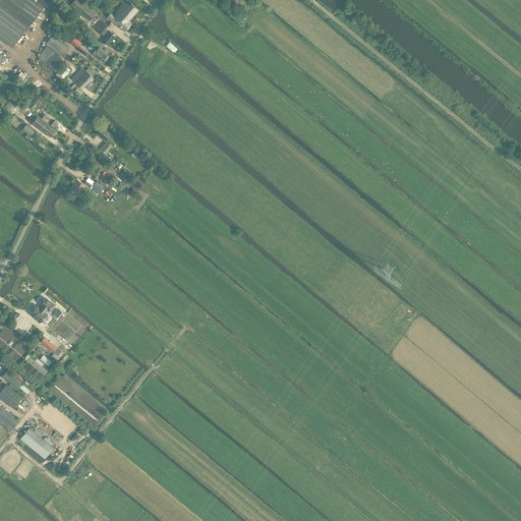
[(0,0),(0,37),(12,47),(13,46),(24,30),(26,31),(44,7),(34,0),(0,0)]
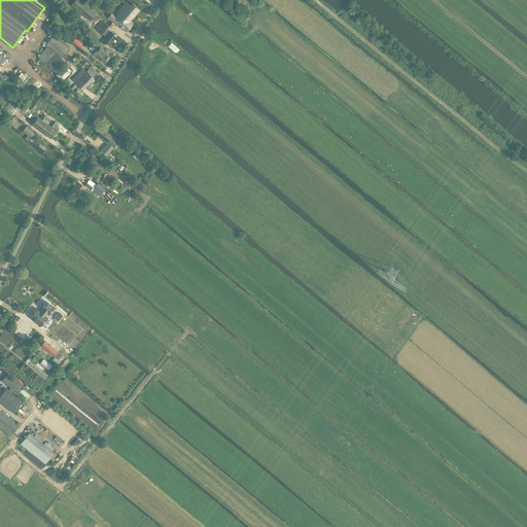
[(81,0),(74,0),(71,4),(81,13),(90,21),(97,12),(88,5),(81,0)]
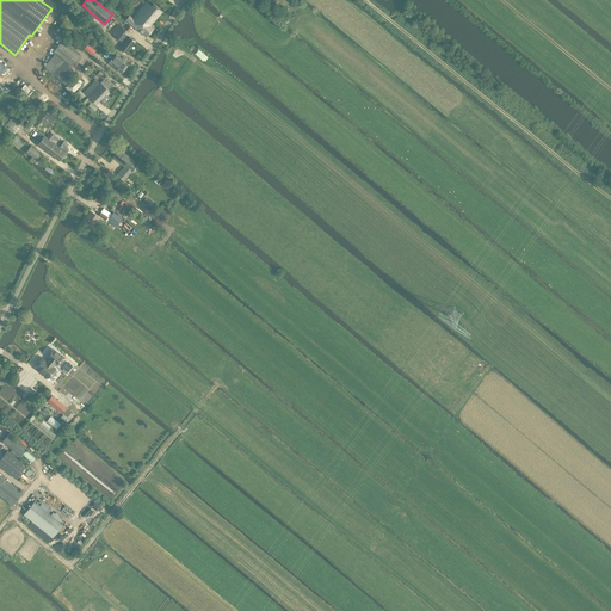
[(152,24),(162,11),(153,4),(150,5),(147,1),(142,6),(148,11),(146,14),(149,17),(148,17),(144,22),(146,23),(147,20),(152,24)]
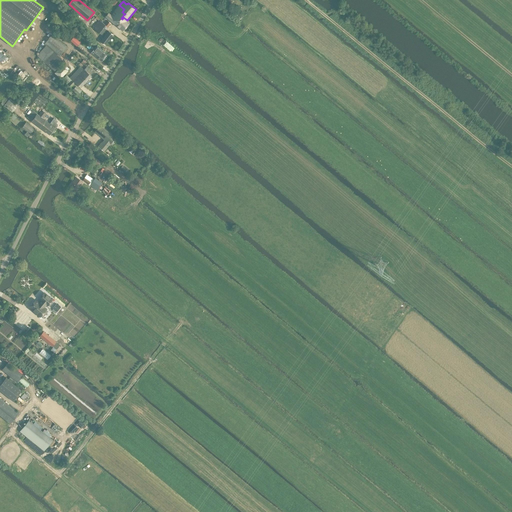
[(227,8),(240,19),(243,15),(239,12),(240,11),(231,4),(227,8)]
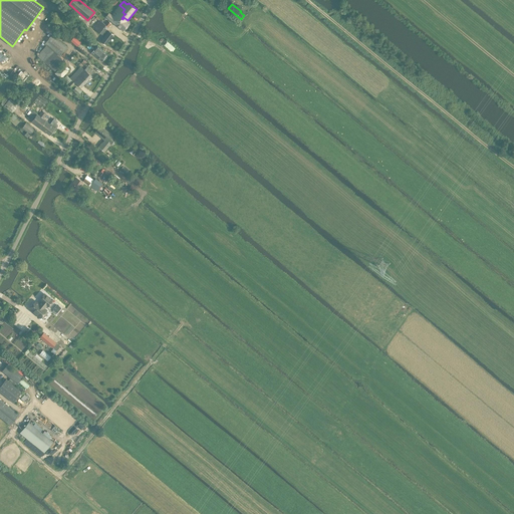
[(105,17),(116,26),(122,19),(121,18),(124,14),(122,12),(124,9),(119,5),(111,15),(109,13),(105,17)]
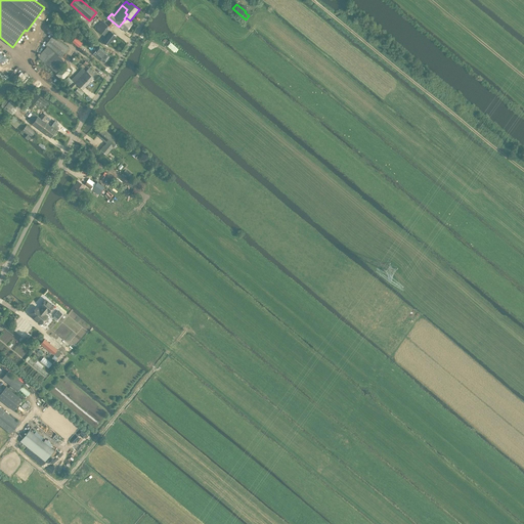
[(125,19),(119,27),(126,32),(132,24),(130,20),(126,17),(125,19)]
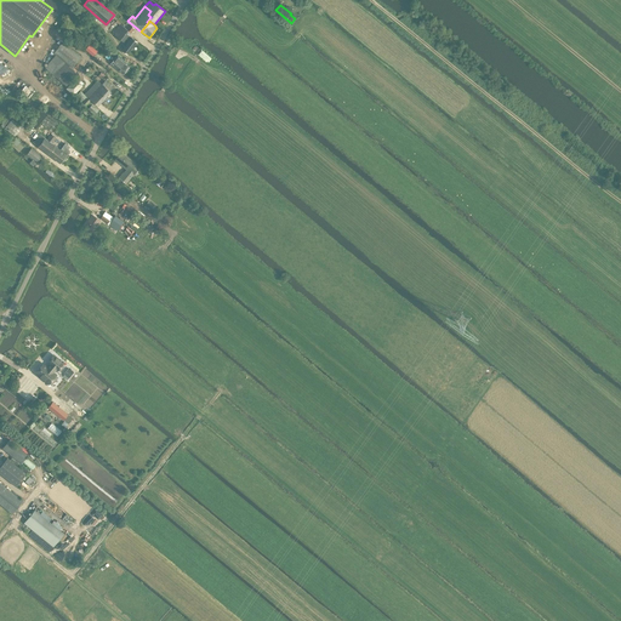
[(113,33),(124,41),(134,29),(130,26),(127,29),(120,24),(120,26),(119,26),(113,33)]
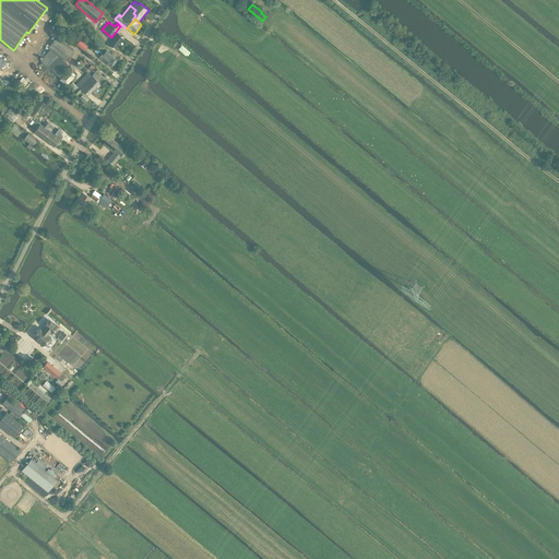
[(109,45),(115,49),(123,37),(118,34),(109,45)]
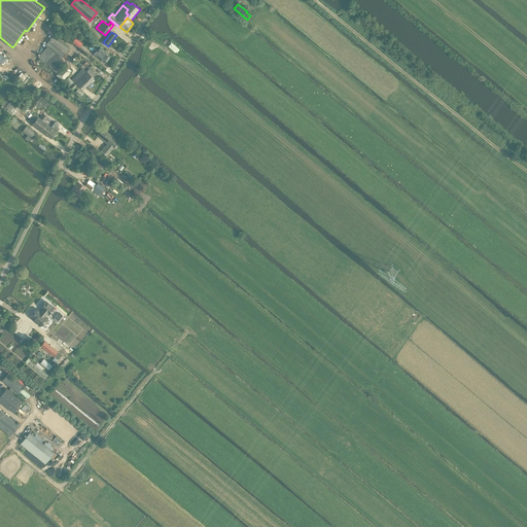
[(62,58),(69,47),(53,35),(45,45),(62,58)]
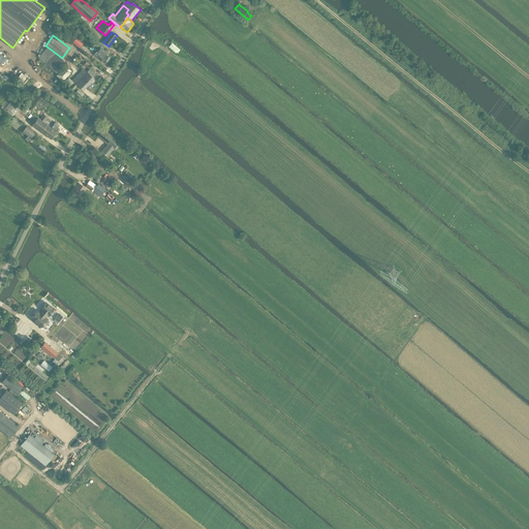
[(76,37),(72,41),(78,47),(79,49),(83,43),(82,42),(76,37)]
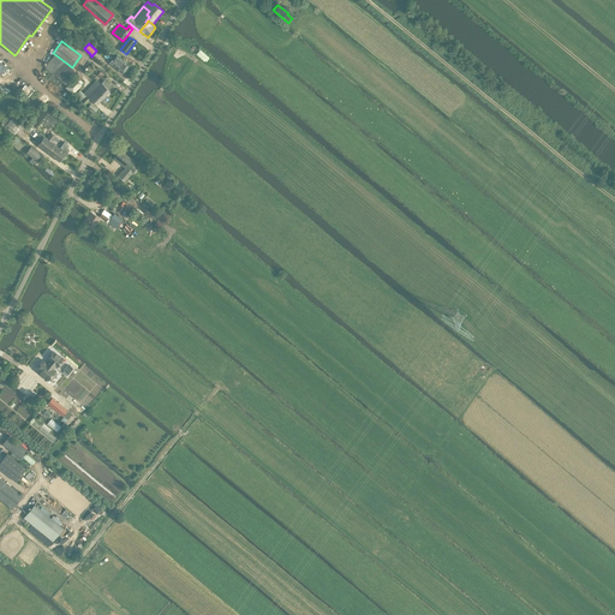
[(109,63),(121,73),(129,65),(117,54),(109,63)]
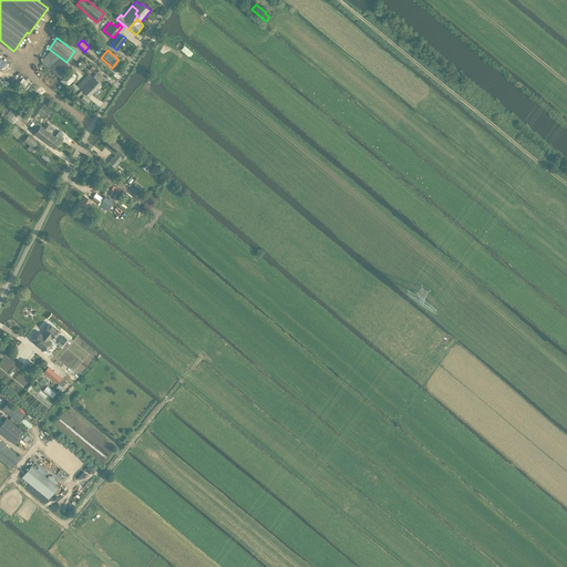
[(69,72),(61,81),(68,86),(75,79),(69,72)]
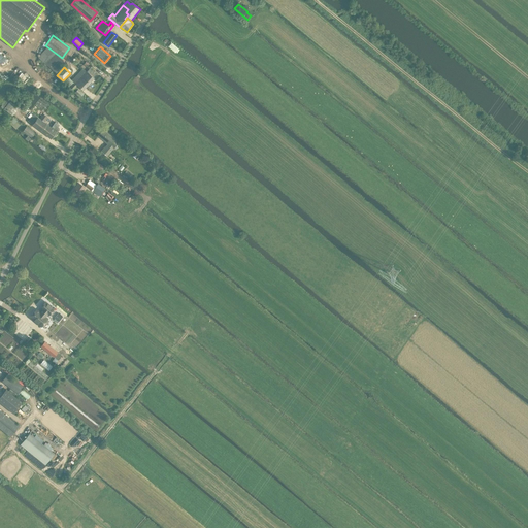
[(72,71),(63,80),(73,91),(79,97),(84,94),(78,88),(79,87),(83,91),(94,78),(94,77),(97,75),(90,68),(87,72),(83,68),(75,75),(72,71)]
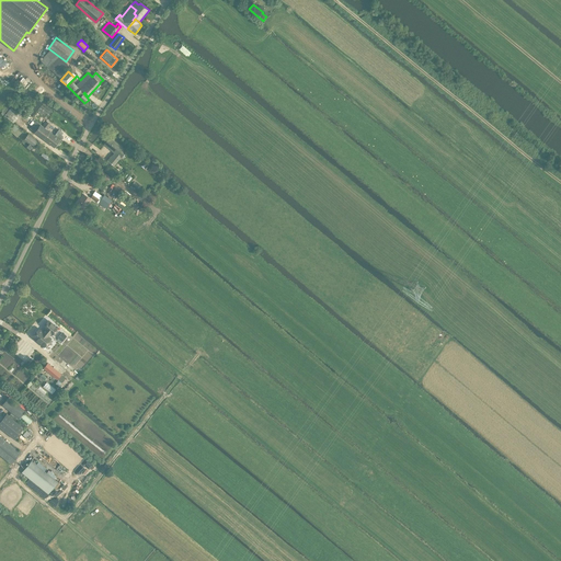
[(9,103),(1,113),(4,116),(11,107),(12,105),(9,103)]
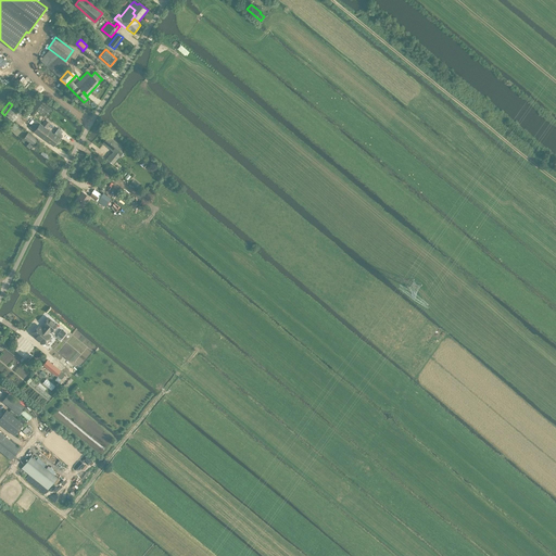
[(53,146),(60,138),(54,134),(47,128),(42,125),(41,124),(36,119),(29,128),(53,146)]
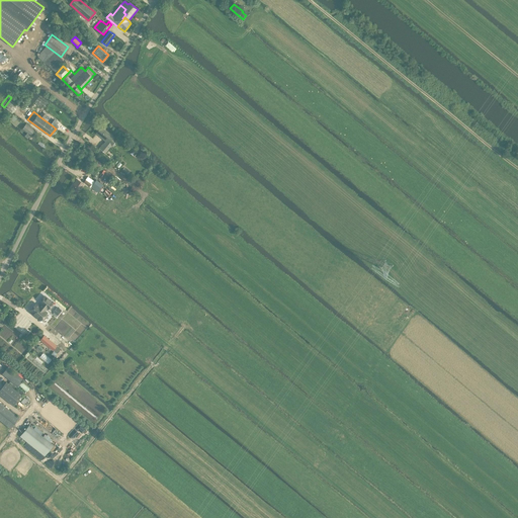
[(26,122),(21,128),(22,128),(27,133),(24,136),(25,136),(28,139),(30,135),(30,136),(34,130),(26,123),(26,122)]
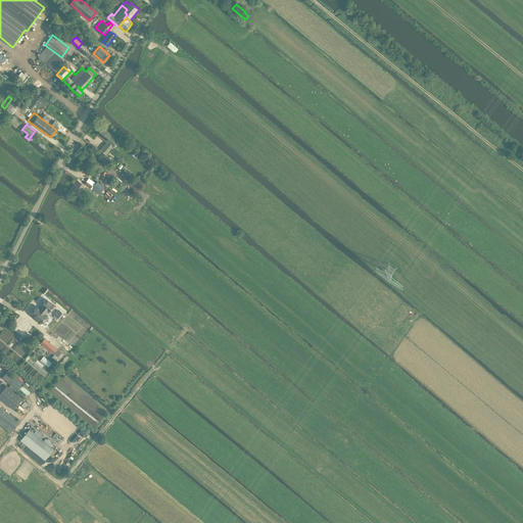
[(102,128),(97,135),(106,142),(100,150),(106,154),(117,140),(102,128)]
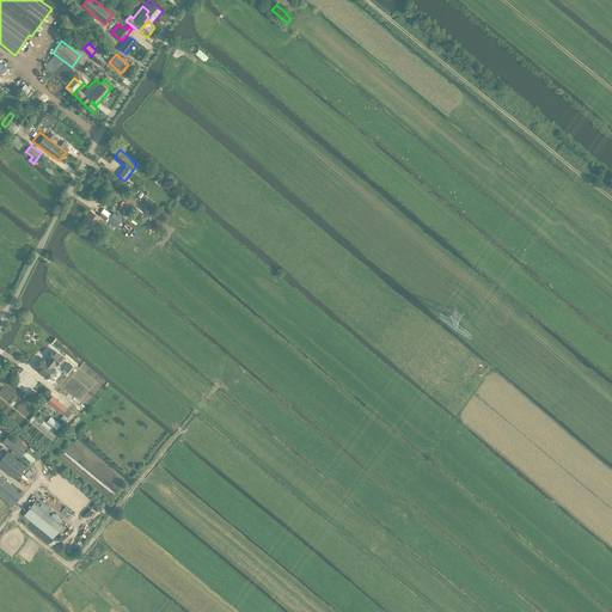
[(102,175),(98,179),(108,187),(111,182),(102,175)]
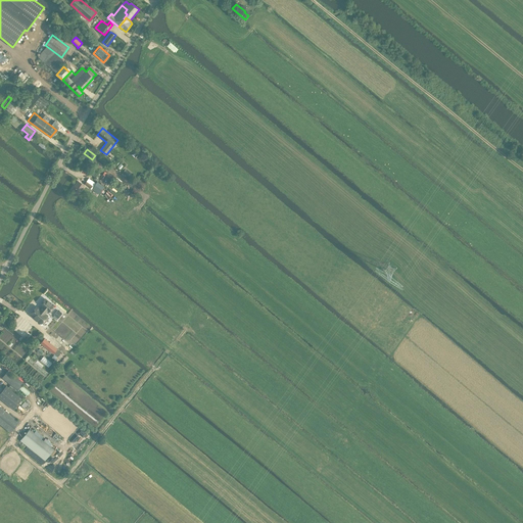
[(93,158),(89,163),(98,171),(102,164),(93,158)]
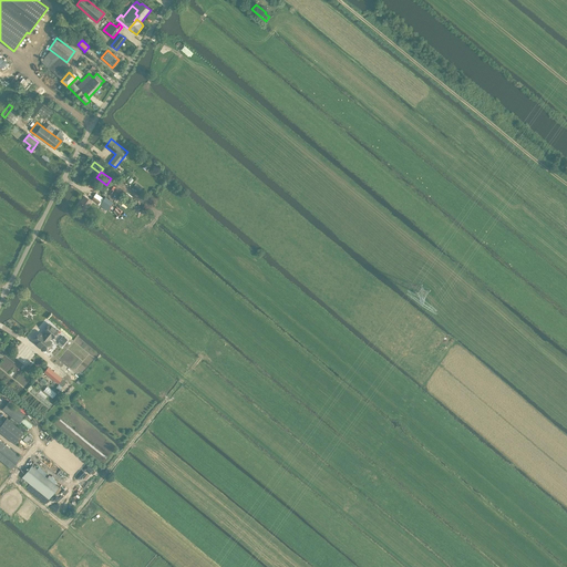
[(78,206),(84,212),(92,202),(84,196),(78,206)]
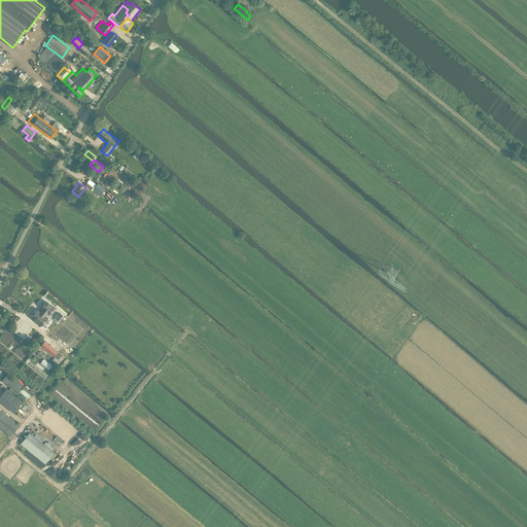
[(93,190),(100,196),(105,188),(98,182),(93,190)]
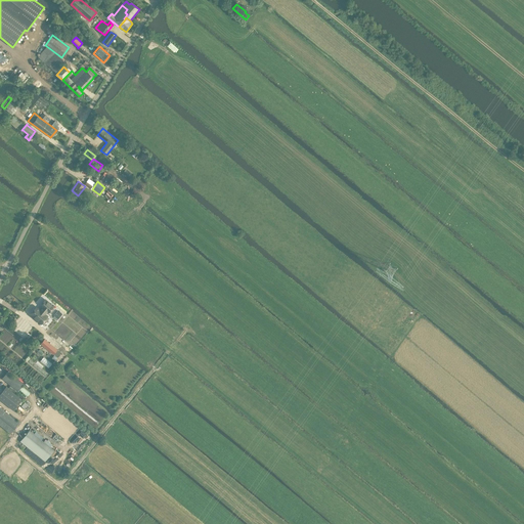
[(43,307),(40,310),(44,314),(47,310),(49,312),(49,311),(51,313),(54,309),(52,308),(53,306),(45,300),(40,305),(43,307)]
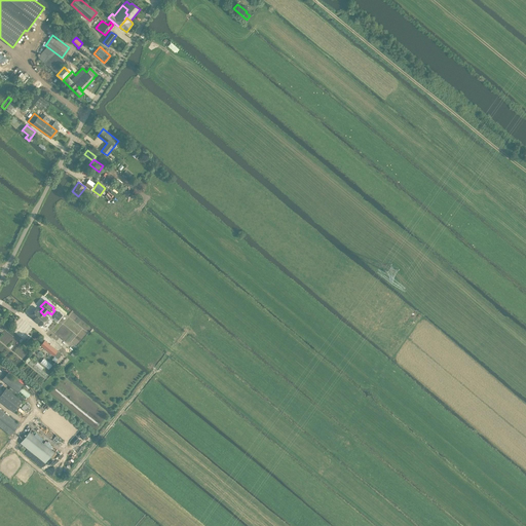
[(44,315),(40,311),(36,308),(30,315),(38,322),(37,322),(40,324),(41,325),(44,321),(46,323),(49,320),(47,317),(44,315)]
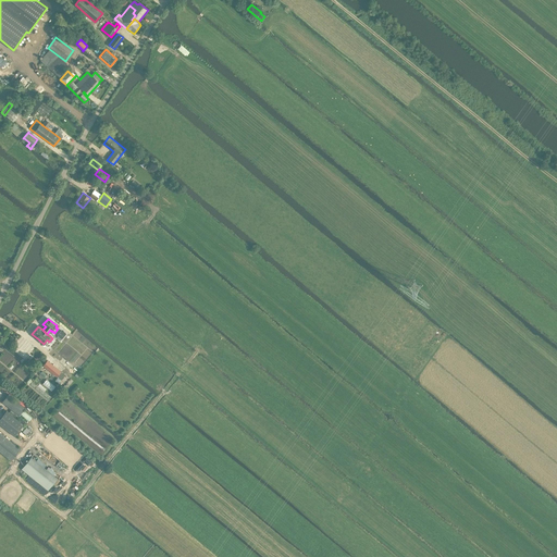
[(47,360),(42,366),(50,371),(54,366),(47,360)]
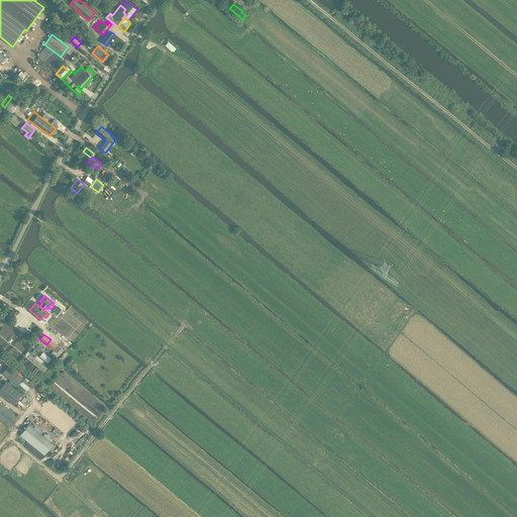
[(8,366),(2,373),(17,386),(18,385),(22,381),(22,380),(23,379),(8,366)]
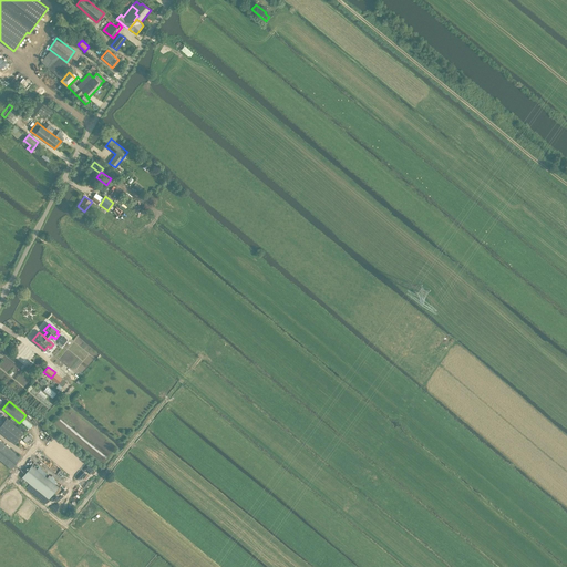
[(7,418),(0,425),(0,432),(14,444),(16,443),(22,434),(24,432),(7,418)]
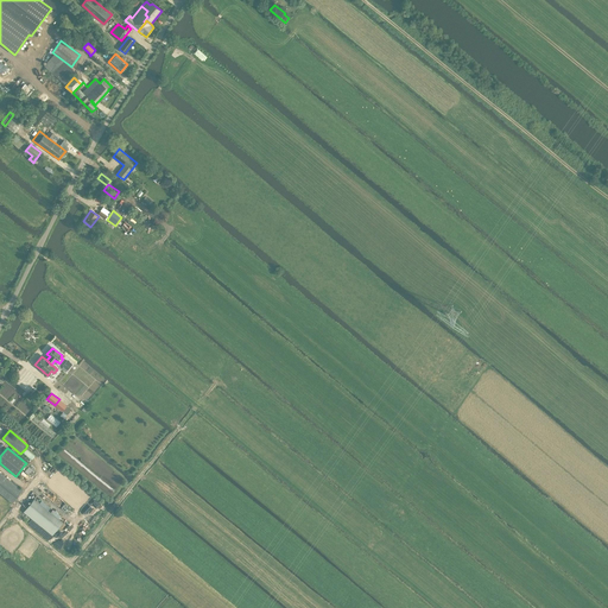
[(26,448),(21,453),(23,453),(31,460),(35,455),(26,448)]
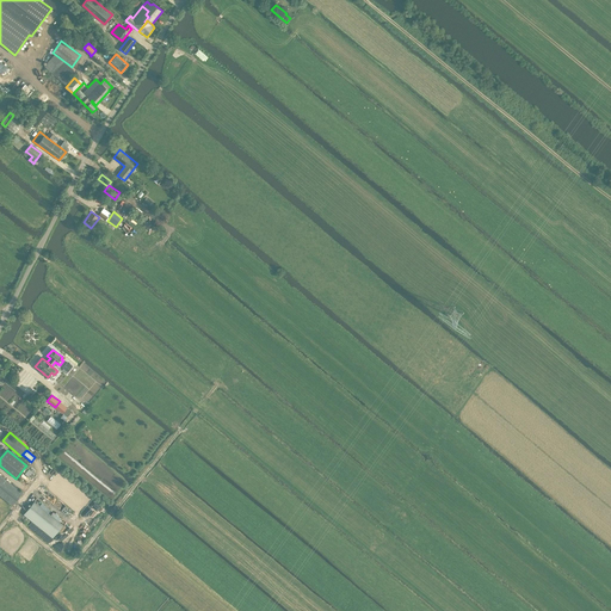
[(0,475),(0,494),(12,505),(23,493),(0,475)]
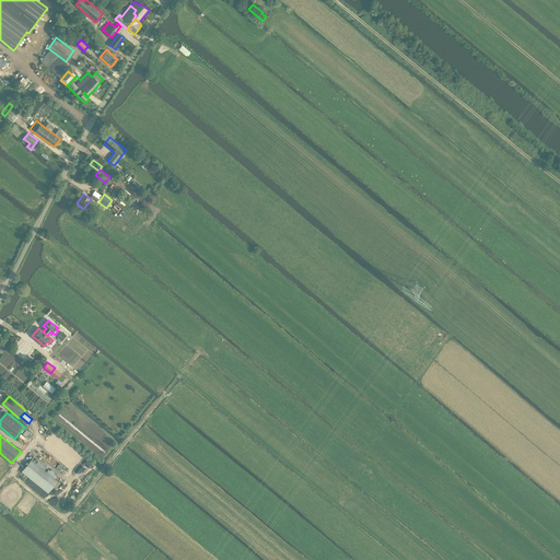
[(31,459),(22,471),(48,492),(58,481),(31,459)]
